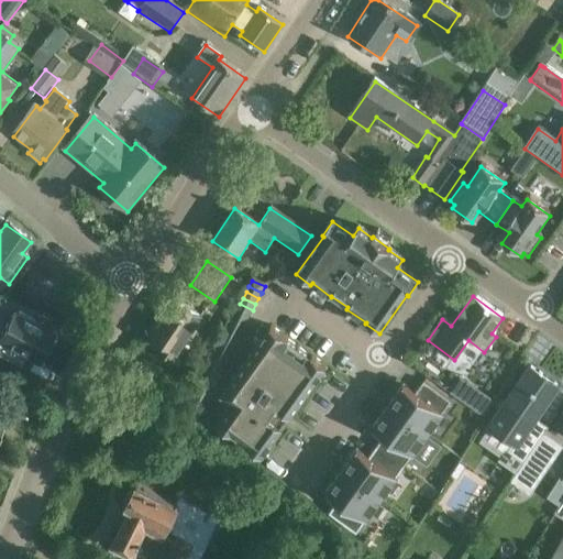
[(172,364),(177,355),(201,319),(173,300),(150,337),(165,347),(158,357),(172,364)]
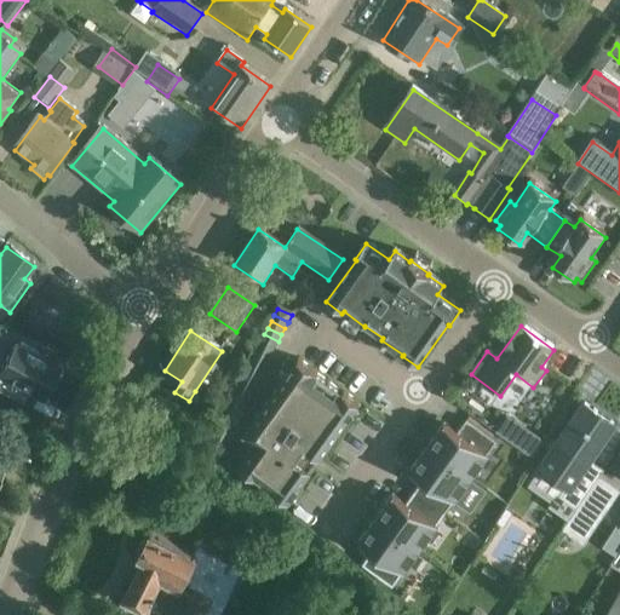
[(262,340),(275,348),(279,342),(264,334),(262,340)]
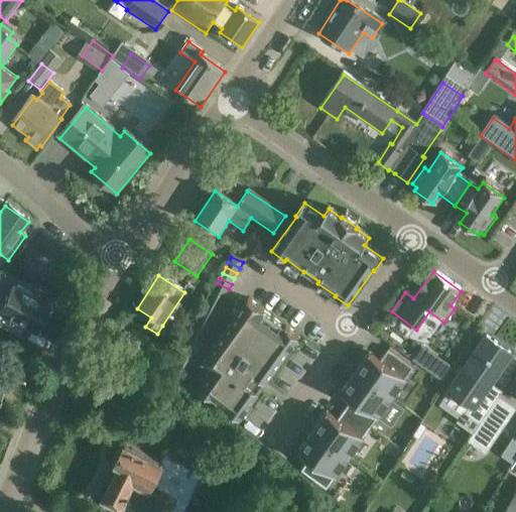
[(215,289),(226,294),(229,289),(218,283),(215,289)]
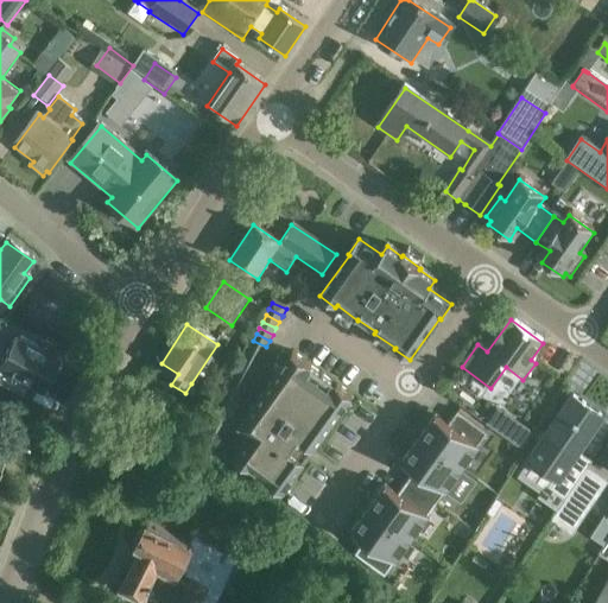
[(36,350),(19,341),(18,343),(14,341),(0,366),(0,387),(21,399),(29,387),(40,393),(56,365),(35,353),(36,350)]
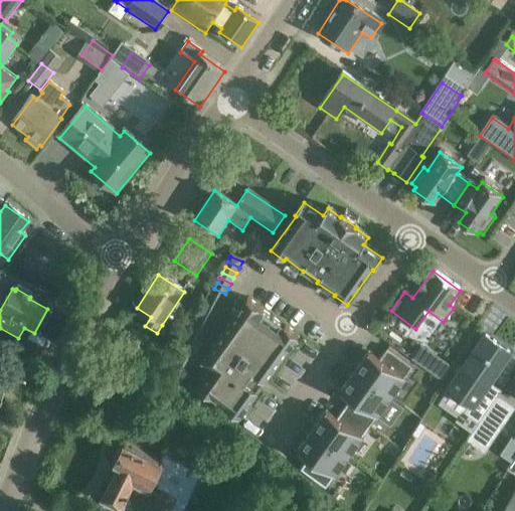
[(223,299),(225,294),(214,289),(211,294),(223,299)]
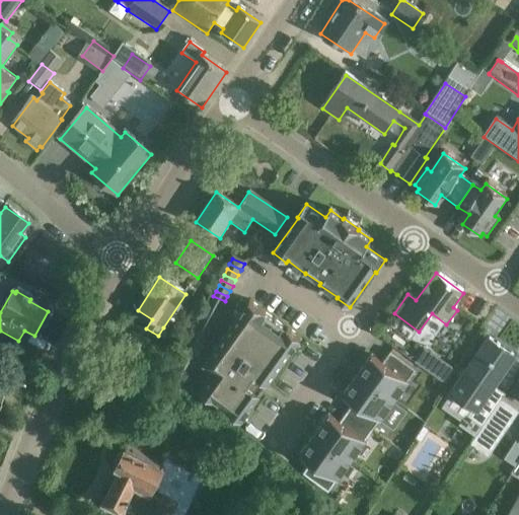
[(202,319),(213,325),(225,301),(213,296),(202,319)]
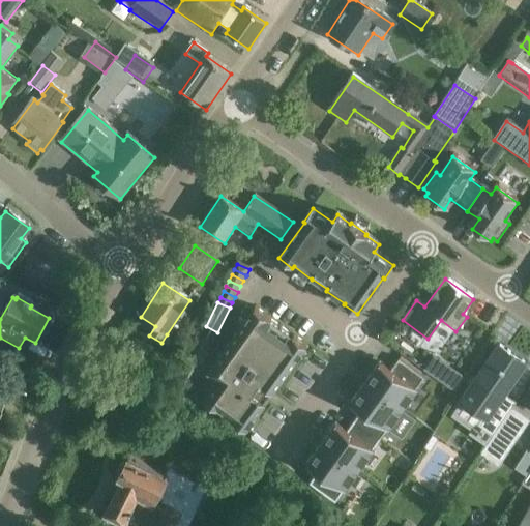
[(293,339),(267,320),(268,319),(255,310),(209,374),(218,381),(204,401),(217,411),(218,410),(234,420),(233,421),(246,432),(266,404),(264,403),(271,393),(273,395),(306,347),(294,338),(293,339)]
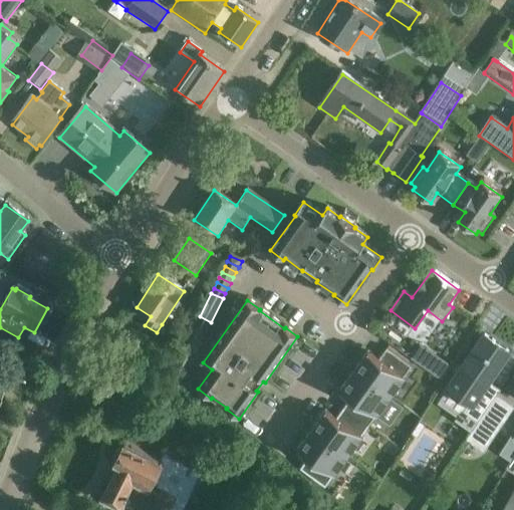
[(197,322),(208,327),(211,322),(200,316),(197,322)]
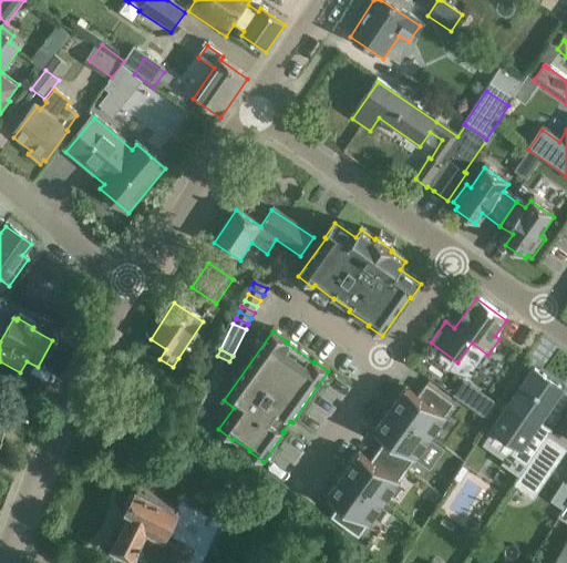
[(214,361),(226,368),(229,361),(217,356),(214,361)]
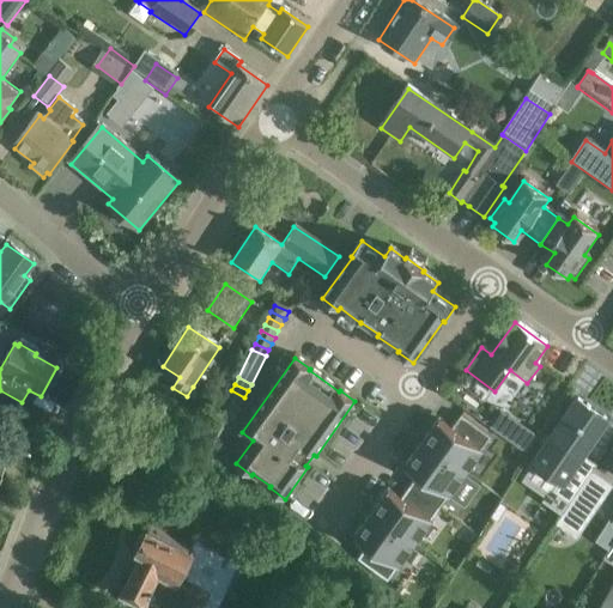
[(228,397),(242,405),(244,397),(231,390),(228,397)]
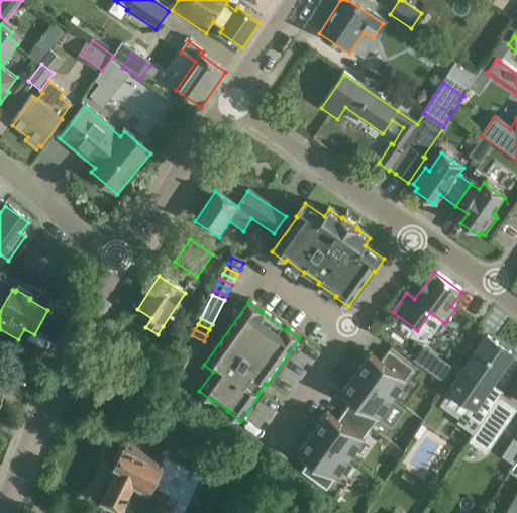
[(189,341),(201,347),(204,341),(192,335),(189,341)]
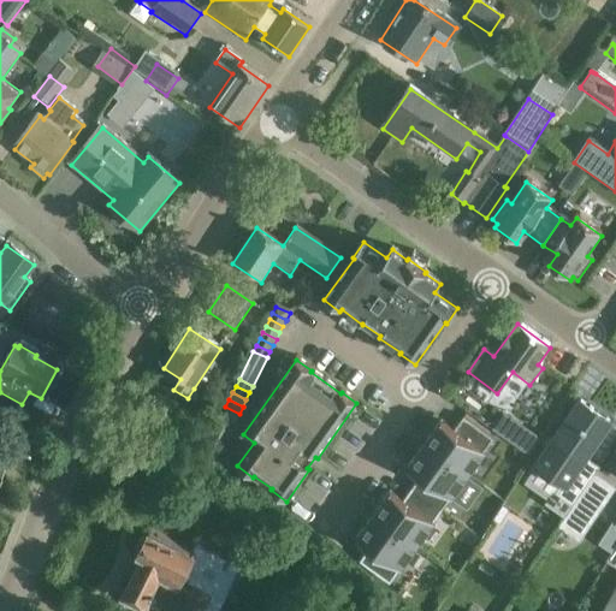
[(570,508),(597,468),(586,461),(611,423),(580,403),(534,470),(561,488),(555,497),(570,508)]
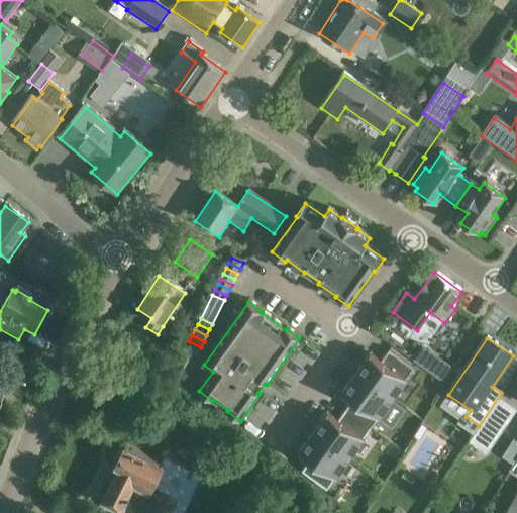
[(186,347),(198,352),(201,347),(189,341),(186,347)]
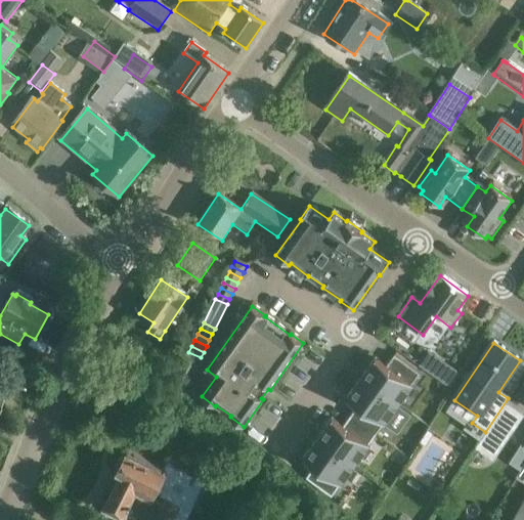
[(186,357),(198,363),(201,357),(188,352),(186,357)]
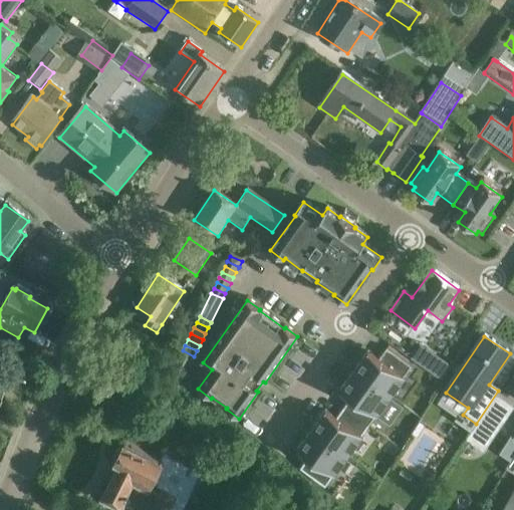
[(421,345),(411,360),(442,383),(452,368),(421,345)]
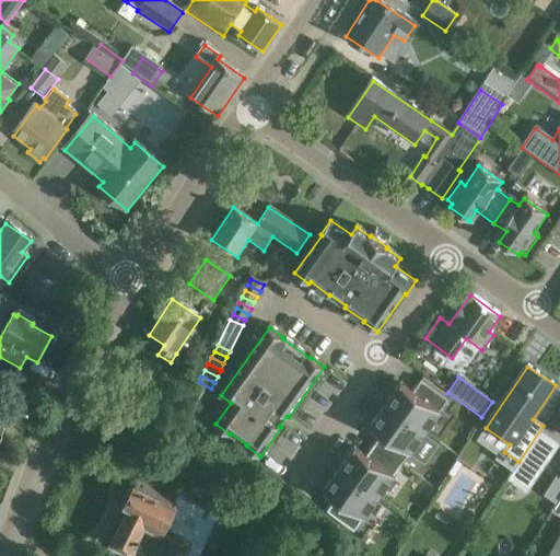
[(196,389),(208,395),(211,389),(199,382),(196,389)]
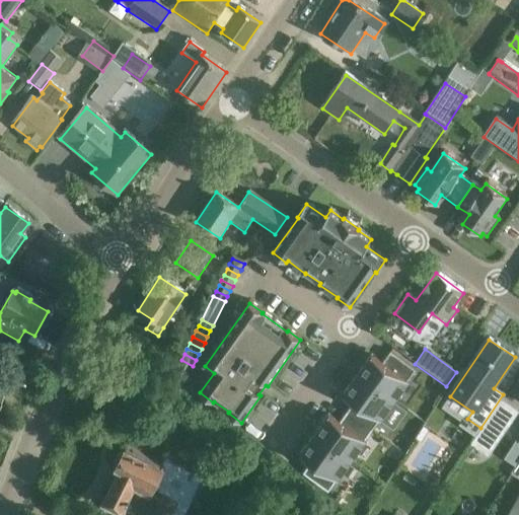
[(357,377),(395,405),(410,384),(408,383),(416,372),(390,354),(382,365),(371,357),(357,377)]
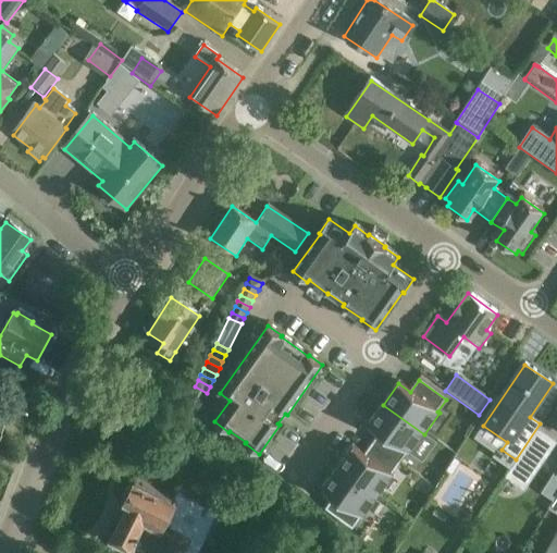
[(192,393),(203,398),(207,393),(195,386),(192,393)]
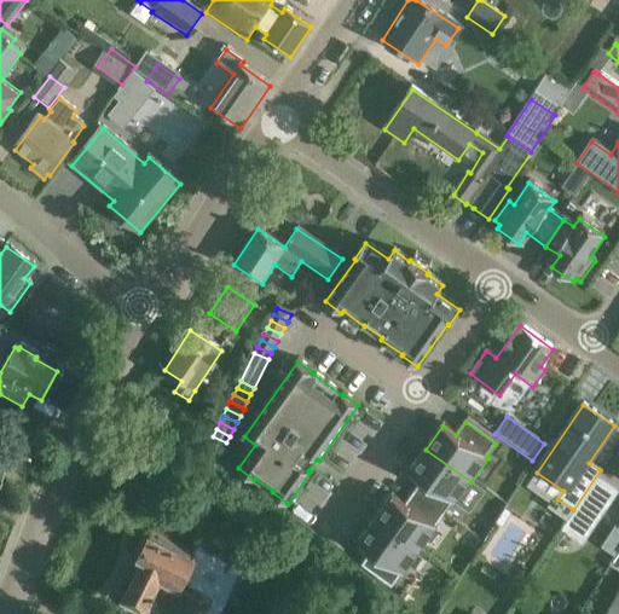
[(209,442),(223,450),(226,442),(213,436),(209,442)]
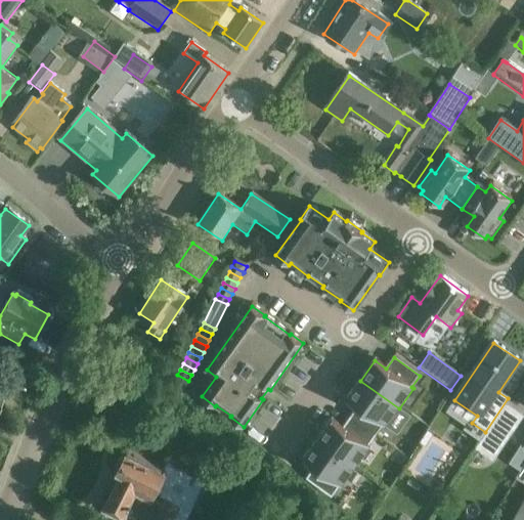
[(174,381),(186,387),(188,381),(177,375),(174,381)]
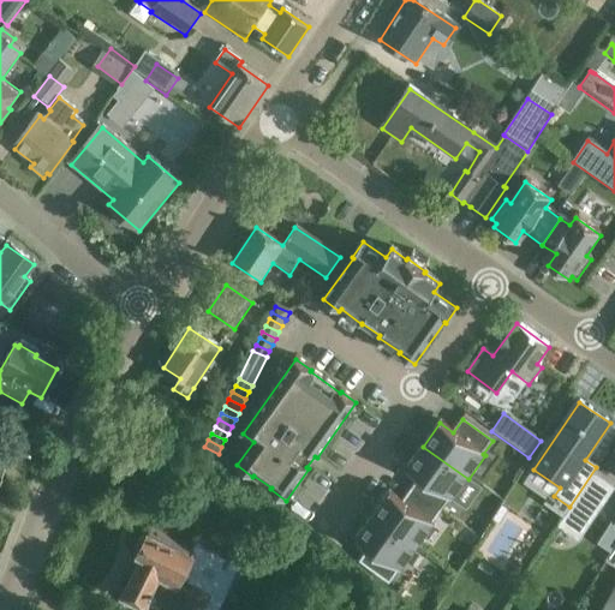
[(214,462),(219,454),(204,447),(201,455),(214,462)]
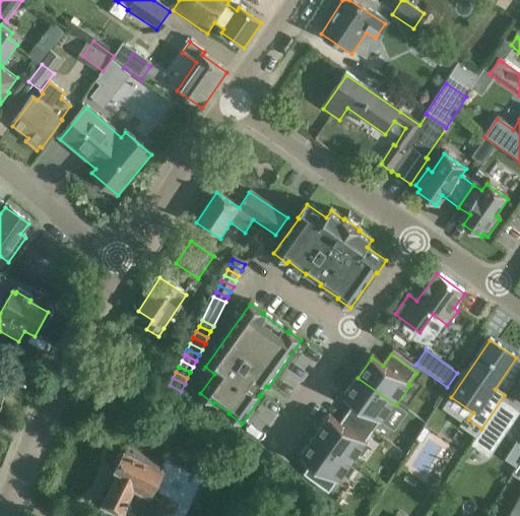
[(347,415),(373,434),(380,424),(382,425),(396,405),(358,378),(343,397),(354,405),(347,415)]
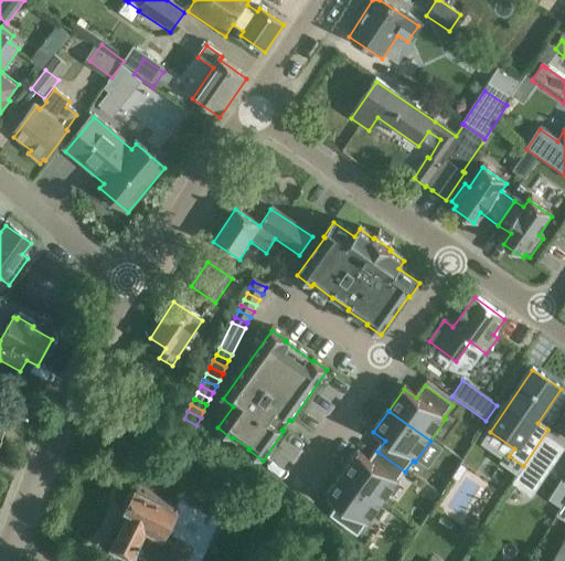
[(564,451),(545,437),(513,485),(532,498),(564,451)]
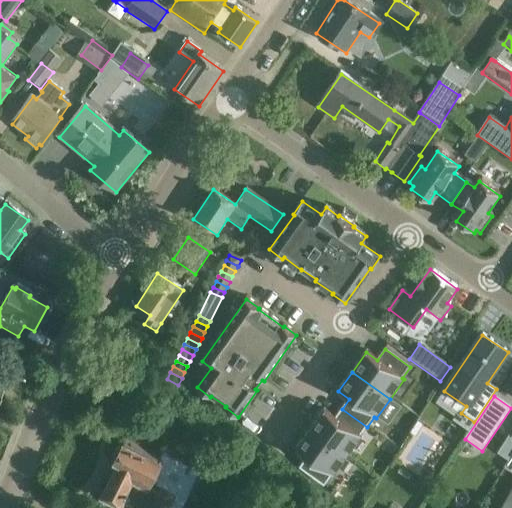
[(310,430),(347,457),(362,438),(360,437),(367,427),(342,409),(335,419),(324,411),(310,430)]
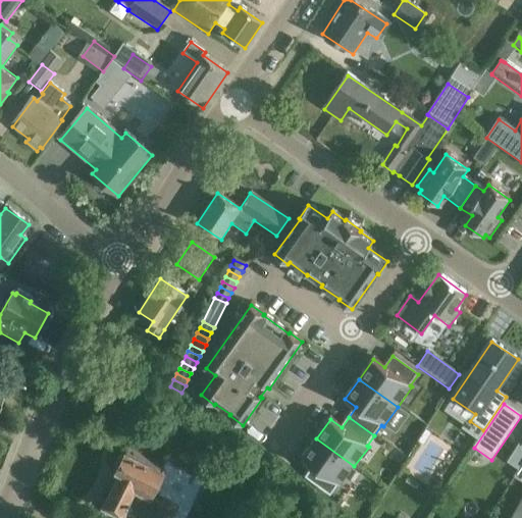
[(340,486),(354,466),(316,438),(302,459),(313,467),(305,478),(330,497),(338,485),(340,486)]
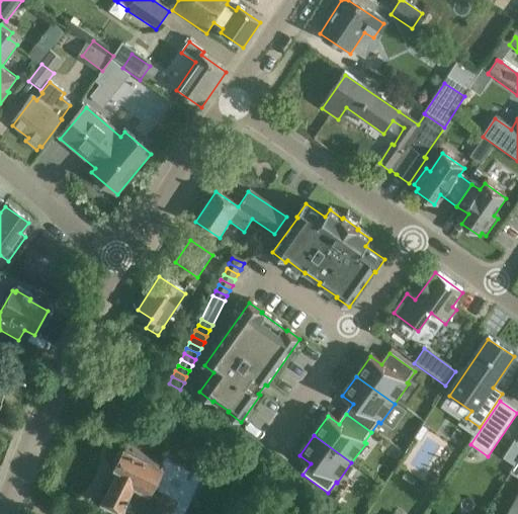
[(163,465),(126,447),(124,451),(118,453),(115,459),(117,465),(116,467),(120,469),(102,505),(118,513),(121,513),(131,496),(156,508),(153,513),(173,513),(179,504),(189,509),(204,480),(165,460),(163,465)]
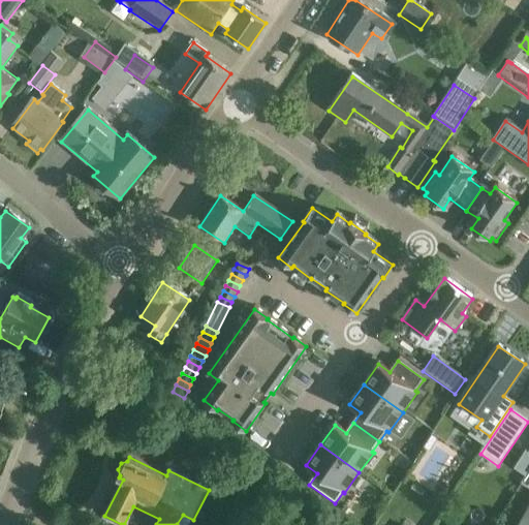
[(528,524),(528,504),(517,524),(528,524)]
